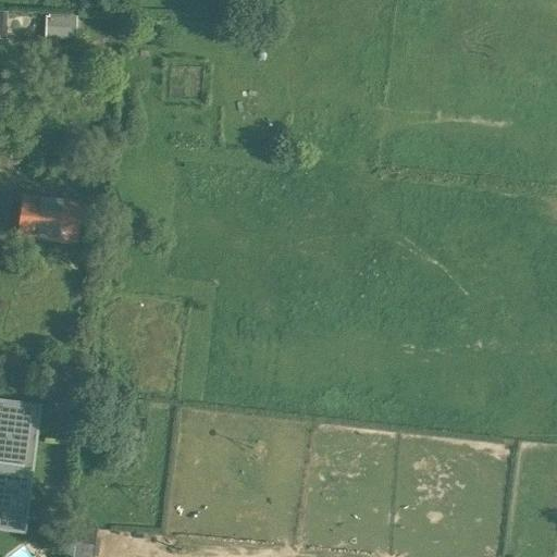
[(45,14),(44,39),(76,40),(77,16),(45,14)]
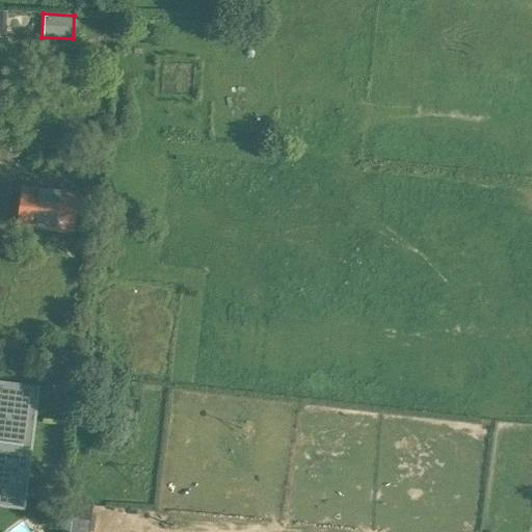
[(54,229),(54,230),(60,234),(69,232),(69,230),(71,231),(75,195),(21,189),(17,224),(54,229)]
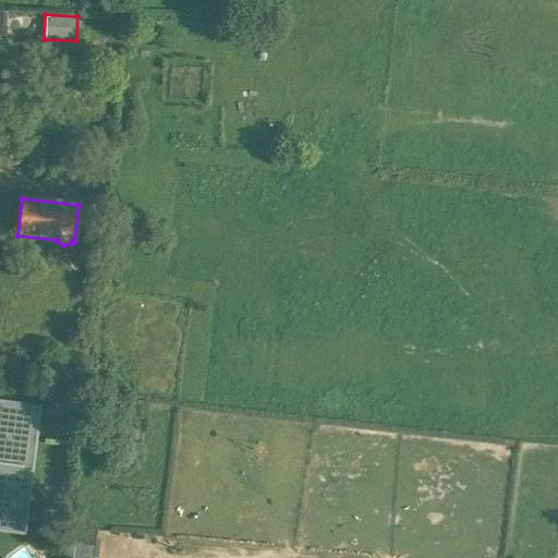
[(86,391),(85,411),(95,412),(97,392),(86,391)]
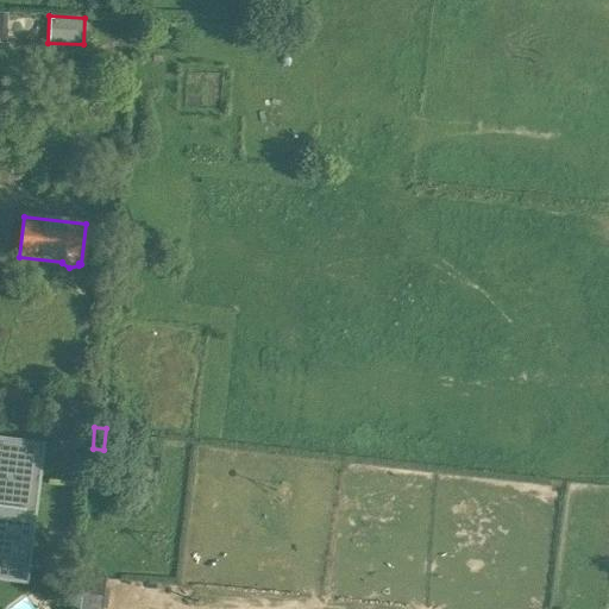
[(0,562),(22,565),(35,456),(0,451),(0,562)]
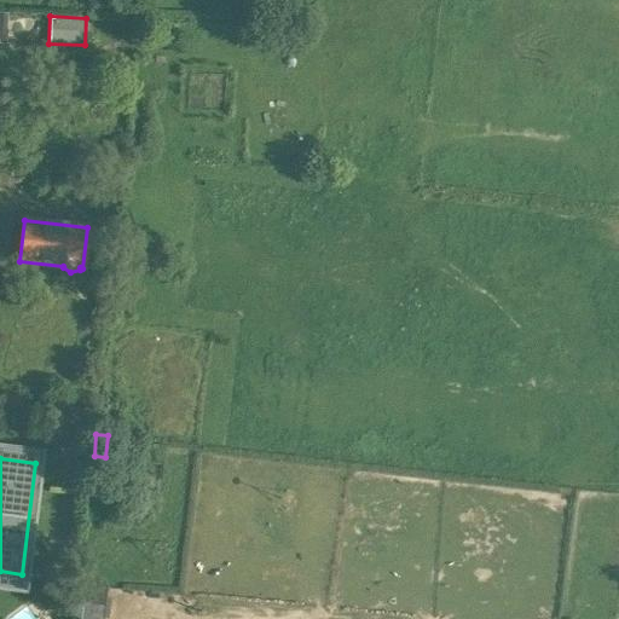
[(68,608),(92,612),(96,584),(71,580),(68,608)]
